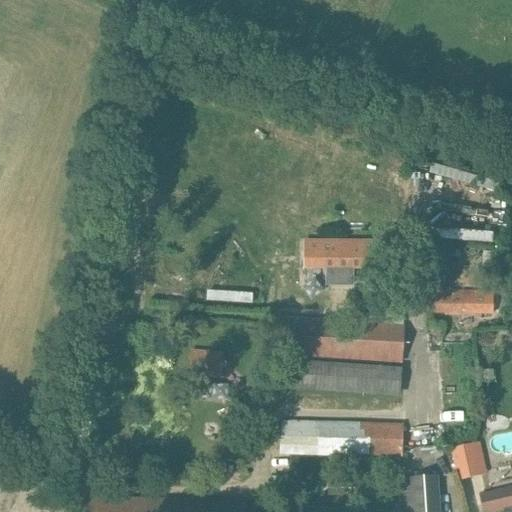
[(494,240),(494,229),(436,228),(435,239),(494,240)]
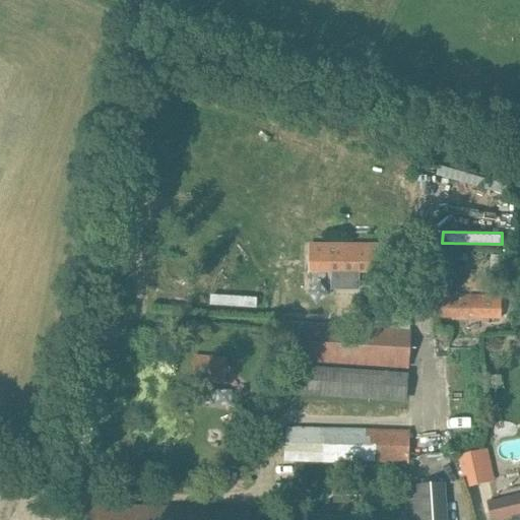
[(370,269),(371,245),(327,245),(326,273),(356,273),(356,269),(370,269)]
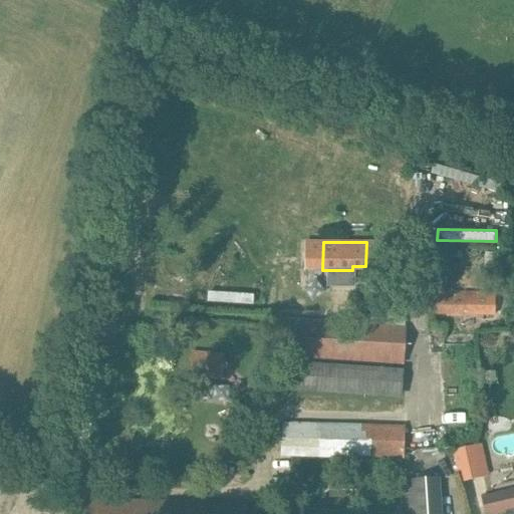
[(450,263),(451,249),(436,248),(435,262),(450,263)]
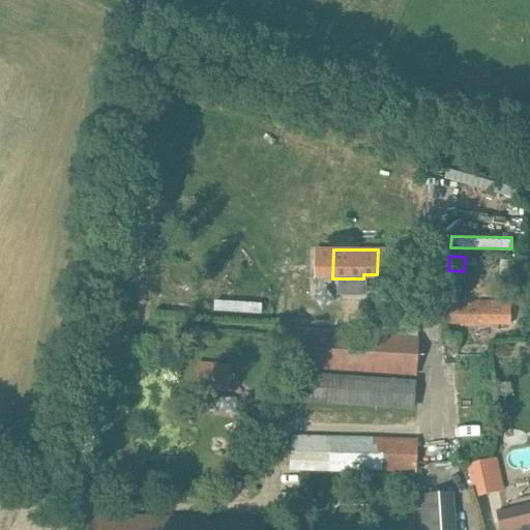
[(442,325),(510,326),(510,301),(443,300),(442,325)]
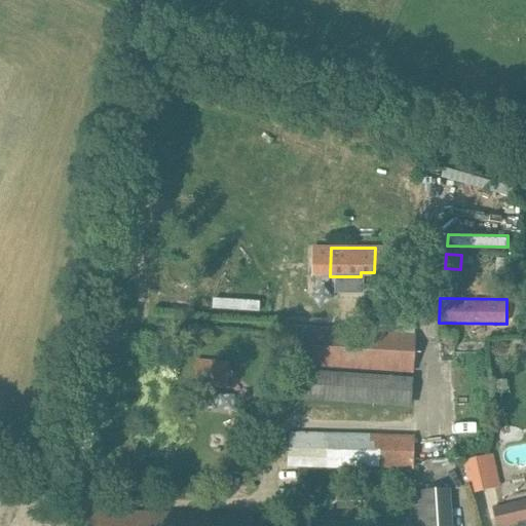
[(288,366),(413,374),(415,335),(291,327),(288,366)]
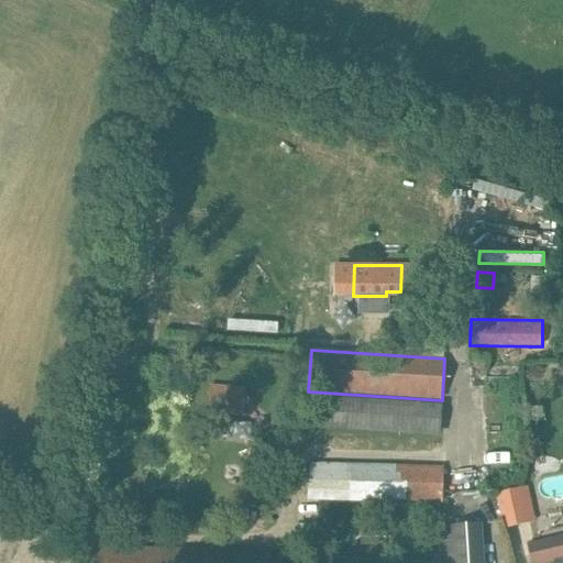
[(246,387),(210,385),(208,411),(244,414),(246,387)]
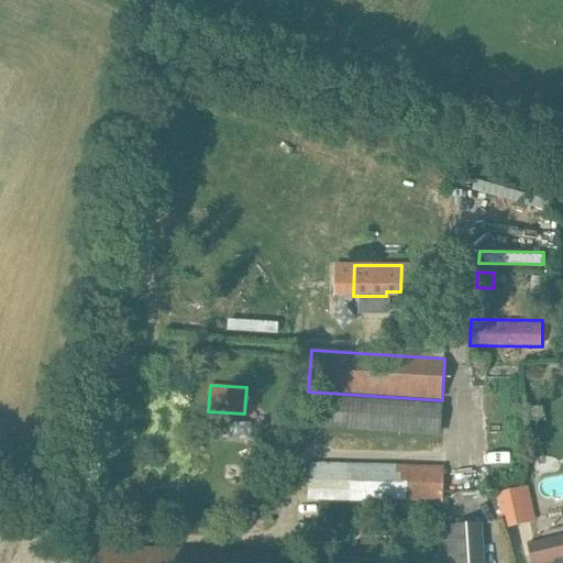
[(386,504),(387,499),(442,500),(442,466),(310,463),(309,501),(386,504)]
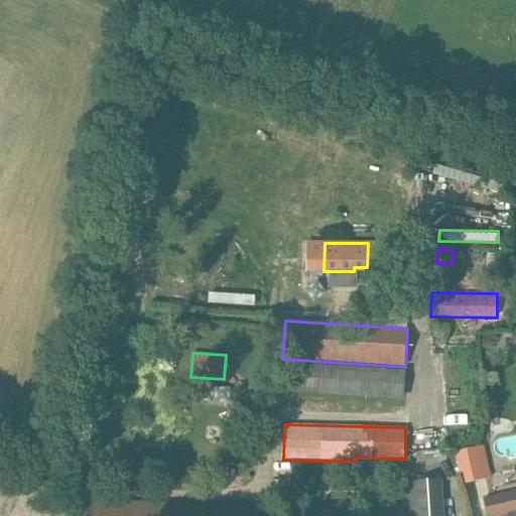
[(491,479),(483,443),(454,450),(462,485),(491,479)]
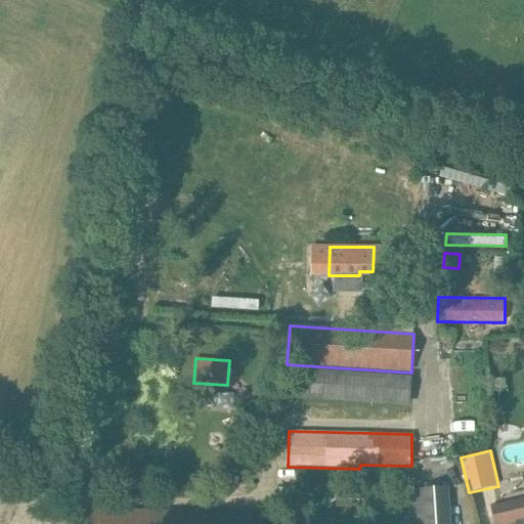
[(449,523),(447,488),(400,490),(402,523),(449,523)]
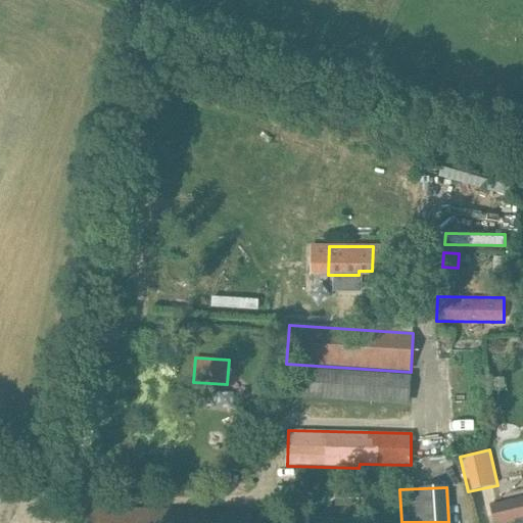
[(353,492),(337,491),(336,507),(352,508),(353,492)]
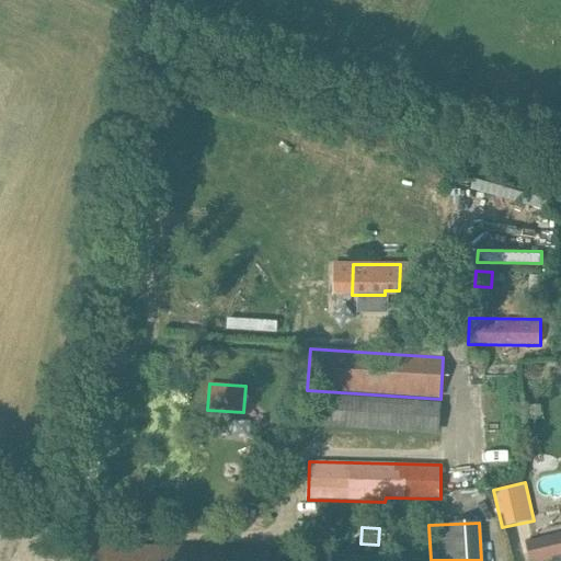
[(560,560),(560,534),(525,542),(528,560),(539,560),(551,559),(551,560),(560,560)]
